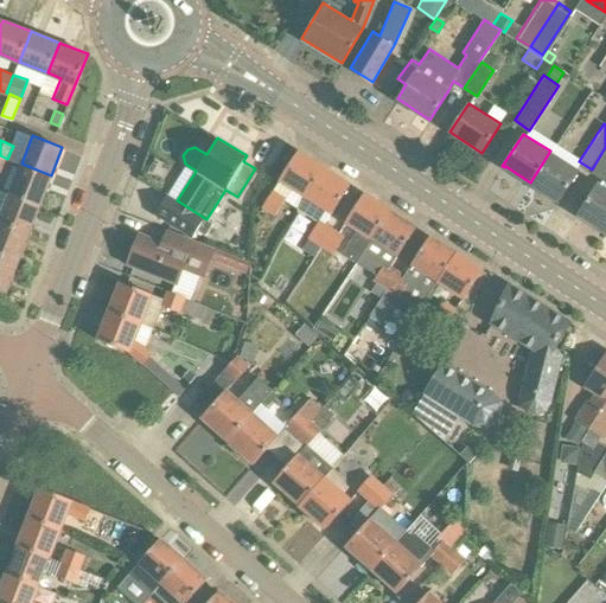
[(605,147),(592,170),(603,177),(598,183),(578,215),(579,216),(580,215),(605,231),(605,229),(605,147)]
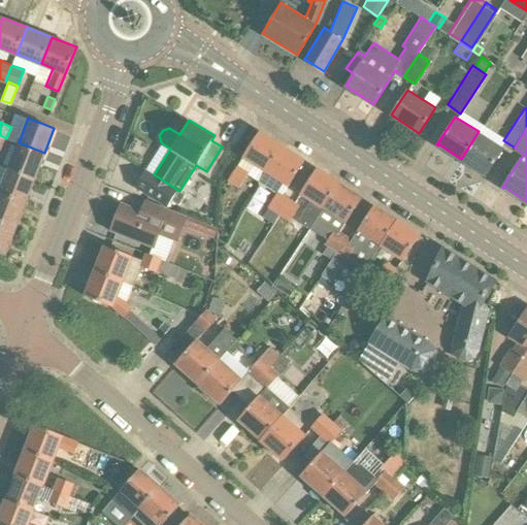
[(248,172),(259,179),(282,145),(259,131),(228,179),(238,186),(248,172)]
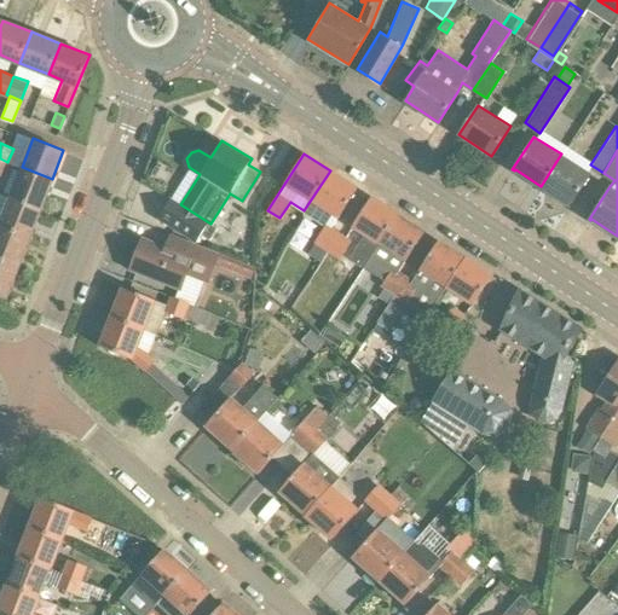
[(569,206),(590,173),(561,154),(541,186),(567,203),(566,204),(569,206)]
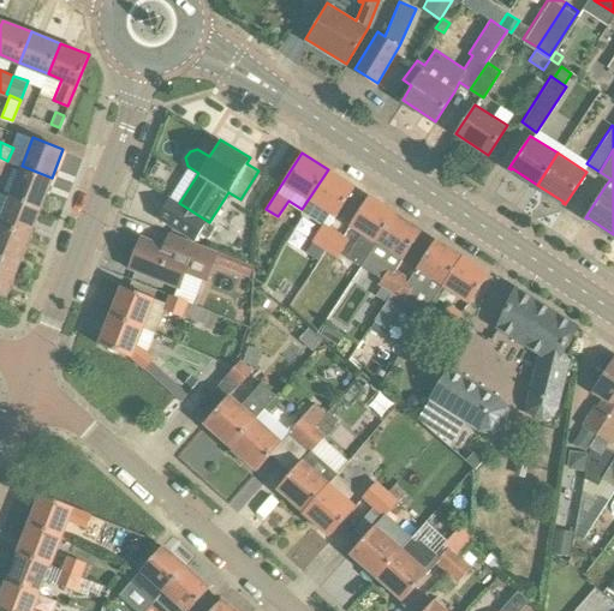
[(52,178),(22,166),(7,161),(3,174),(0,180),(0,190),(10,195),(40,207),(52,178)]
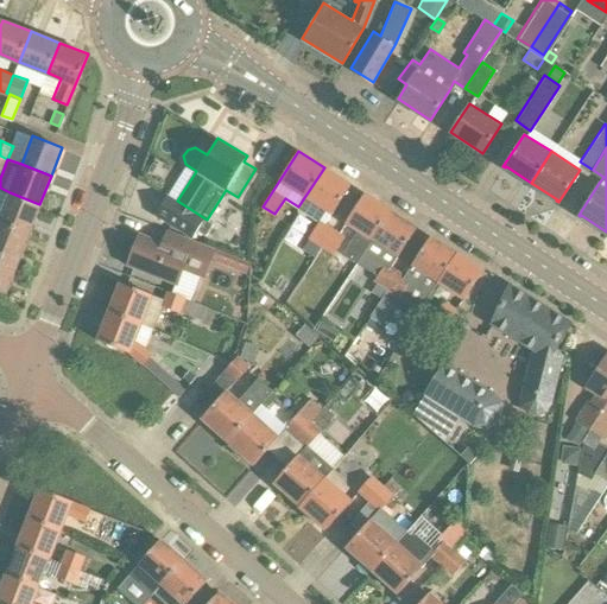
[(324,167),(298,207),(298,208),(318,221),(309,236),(322,245),(333,228),(324,223),(351,184),(324,167)]
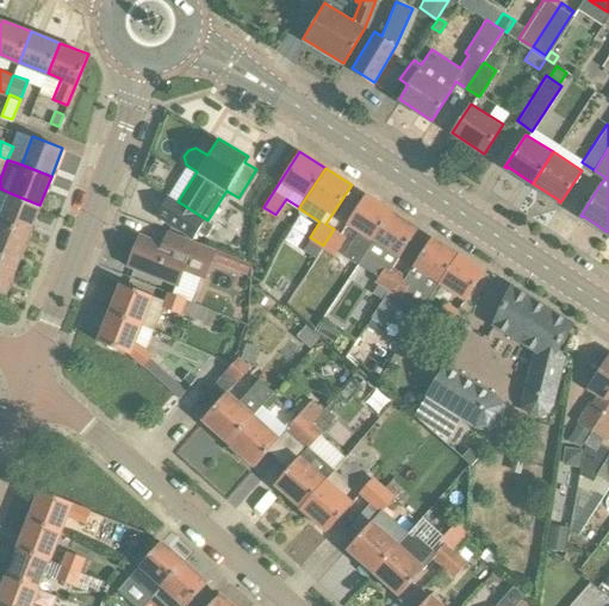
[(10,193),(4,208),(0,217),(0,222),(29,233),(39,205),(10,193)]
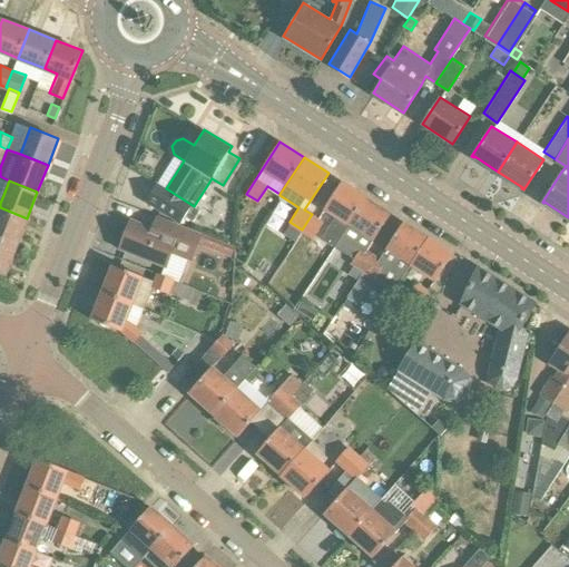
[(145,199),(180,222),(185,215),(193,221),(199,209),(194,206),(166,188),(156,182),(145,199)]
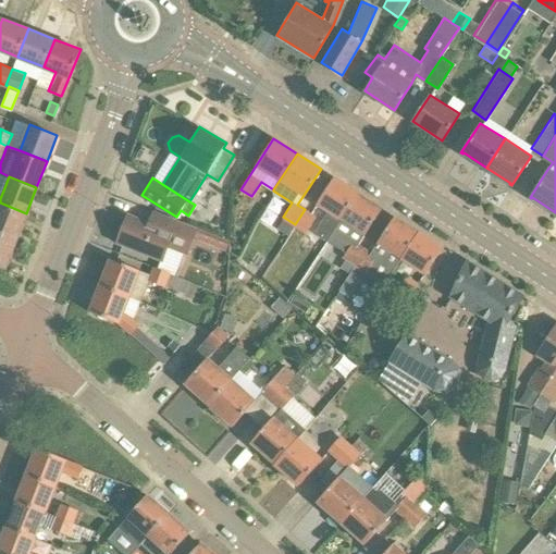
[(333,177),(317,202),(328,210),(313,232),(326,241),(341,218),(357,193),(333,177)]
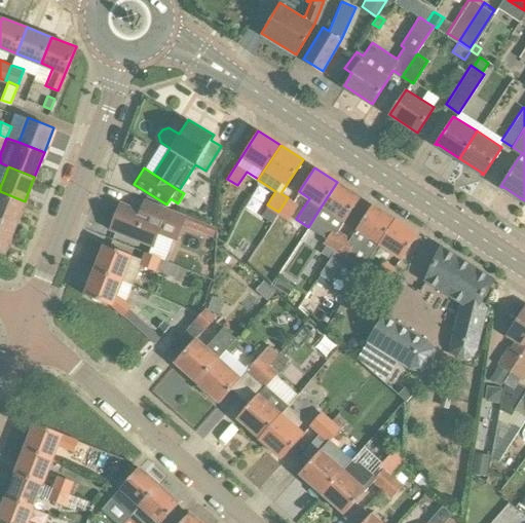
[(337,182),(322,206),(308,227),(326,238),(325,240),(327,241),(335,248),(344,234),(338,230),(360,196),(337,182)]
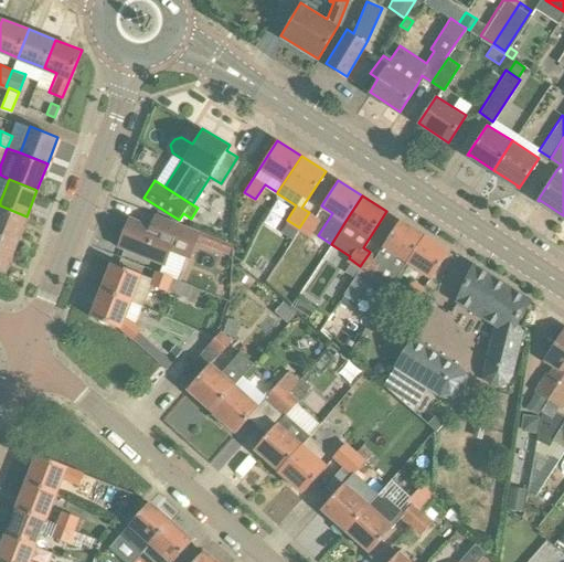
[(0,235),(17,242),(27,216),(0,205),(0,235)]
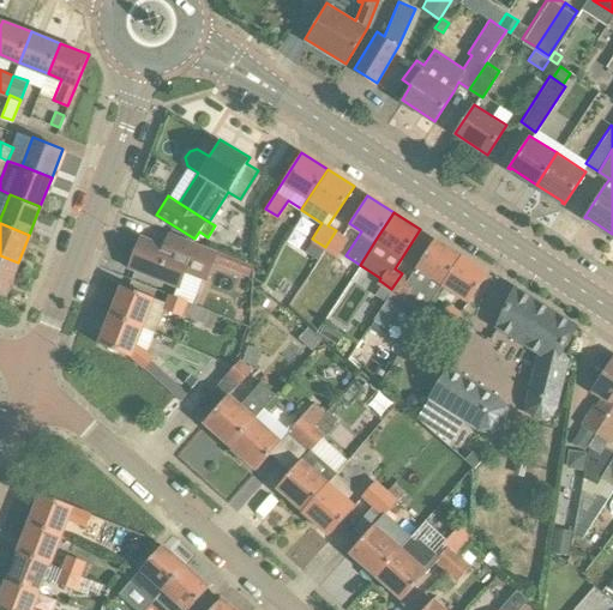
[(336,230),(325,247),(337,254),(347,240),(341,236),(342,235),(336,230)]
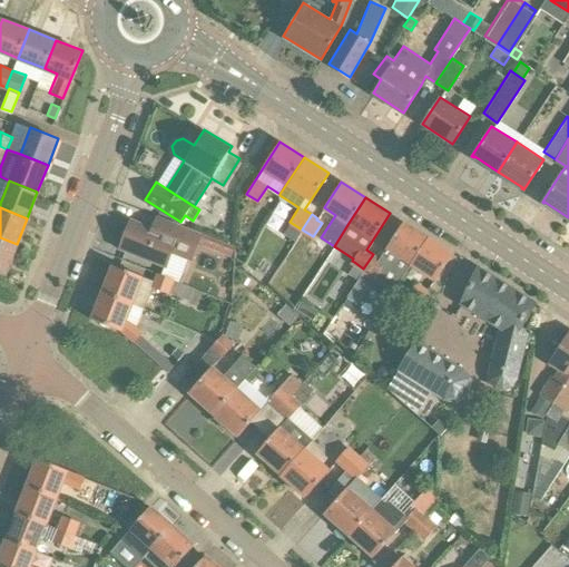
[(234,245),(200,232),(157,215),(153,227),(131,218),(120,247),(165,265),(170,251),(190,258),(198,240),(231,253),(234,245)]
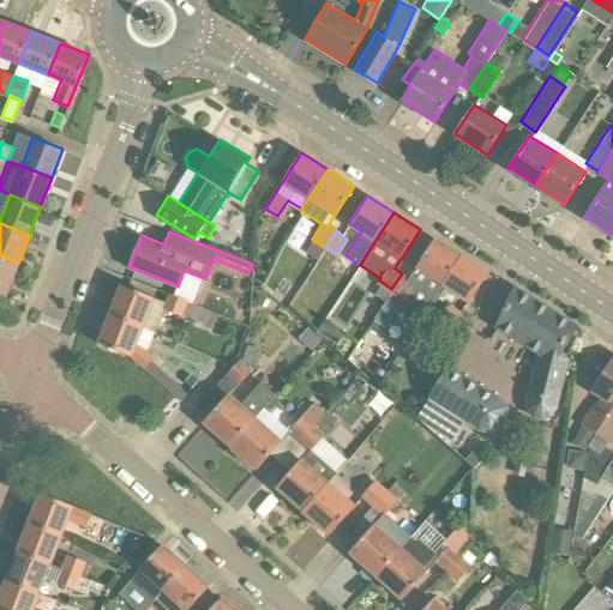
[(402,273),(391,289),(384,300),(373,316),(386,325),(407,295),(427,307),(443,283),(461,255),(434,239),(409,278),(402,273)]
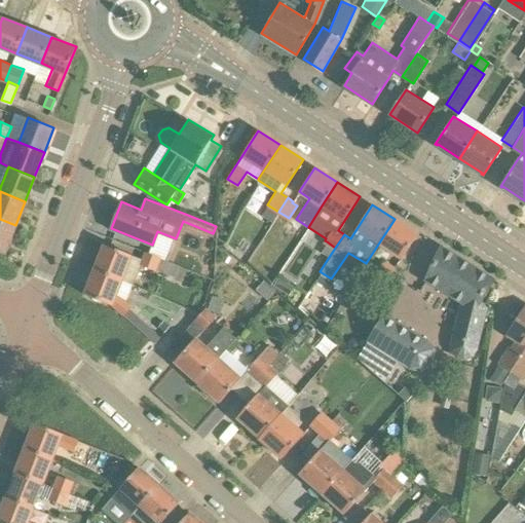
[(15,225),(0,219),(0,249),(5,251),(15,225)]
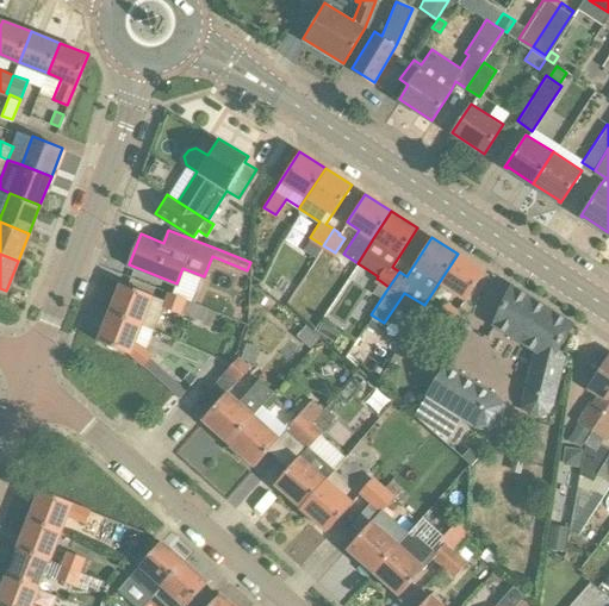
[(458,254),(440,281),(466,298),(484,270),(458,254)]
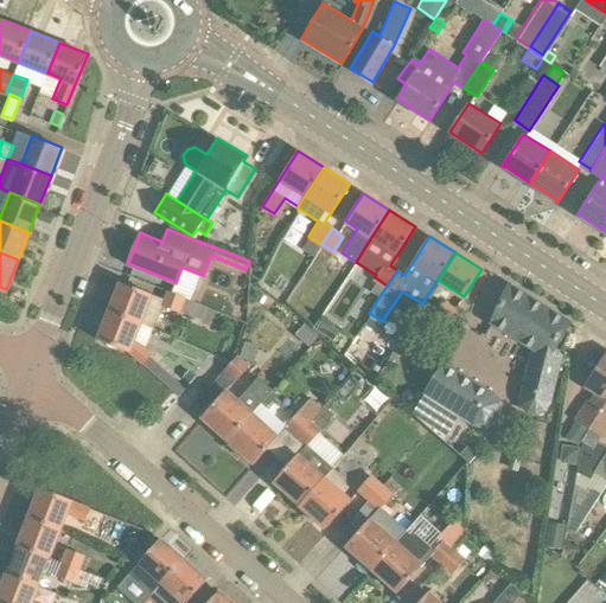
[(370,290),(380,296),(387,286),(377,278),(370,290)]
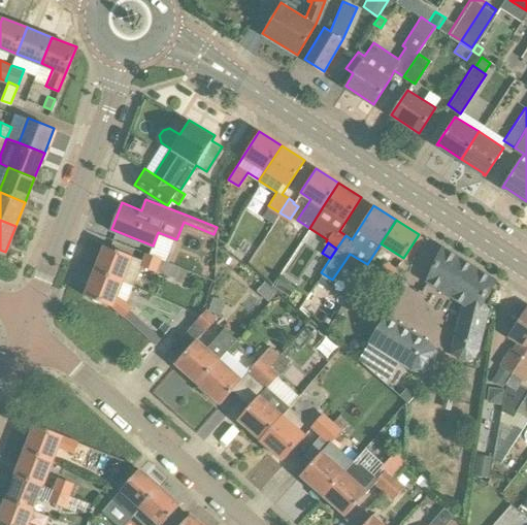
[(133,285),(140,265),(142,260),(105,244),(95,270),(121,280),(122,280),(133,285)]
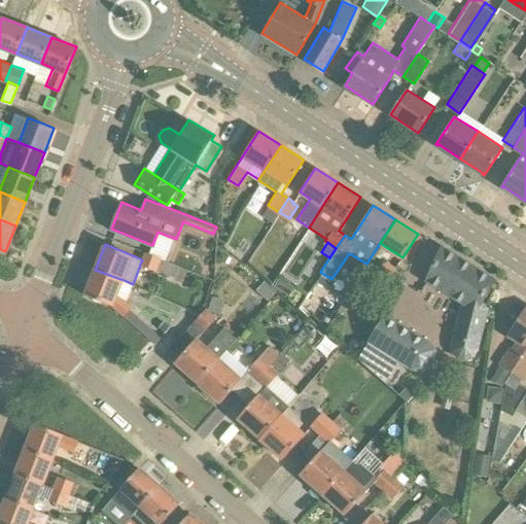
[(442,246),(425,280),(460,303),(450,343),(452,350),(457,357),(464,359),(471,354),(478,348),(488,307),(480,303),(495,278),(441,245),(442,246)]
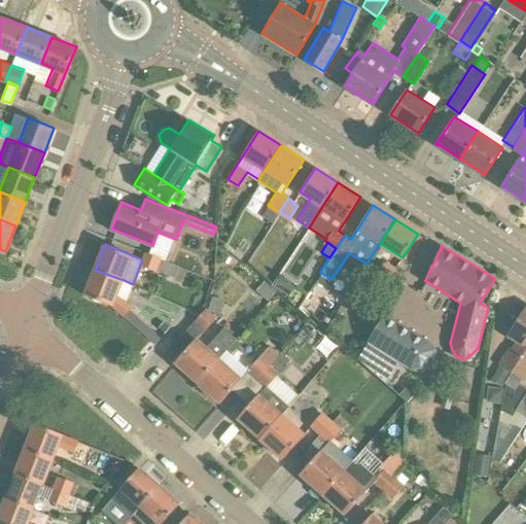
[(155,270),(161,257),(145,251),(142,259),(140,265),(155,270)]
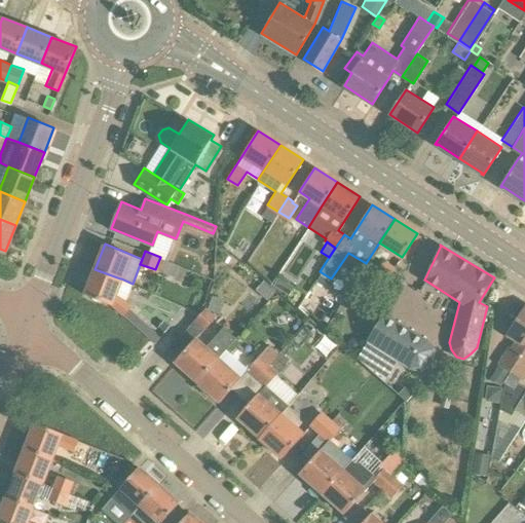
[(160,257),(155,269),(175,276),(179,264),(166,259),(163,258),(160,257)]
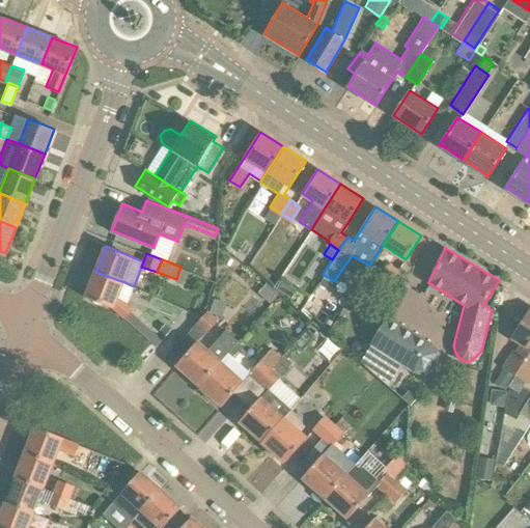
[(391,284),(399,271),(388,264),(380,277),(391,284)]
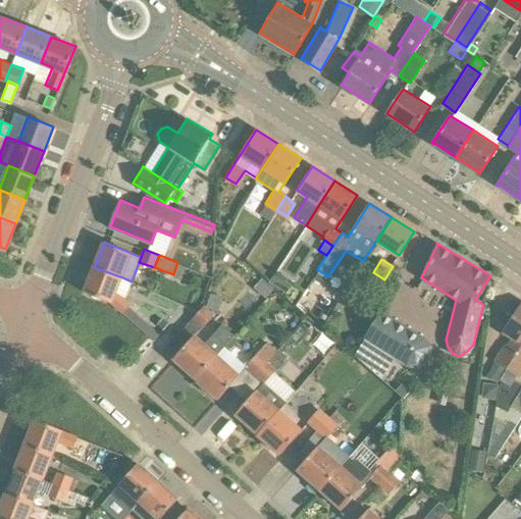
[(129,304),(113,290),(119,276),(94,267),(85,292),(110,302),(122,312),(129,304)]
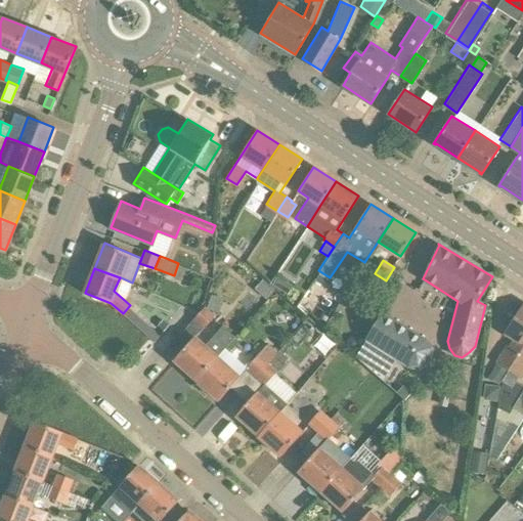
[(293,285),(277,274),(272,281),(271,284),(287,293),(288,291),(293,285)]
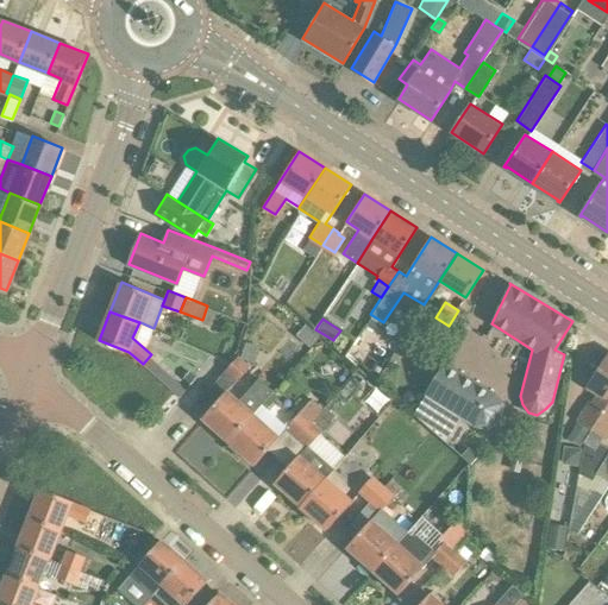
[(244,341),(240,353),(239,355),(255,361),(256,359),(259,347),(244,341)]
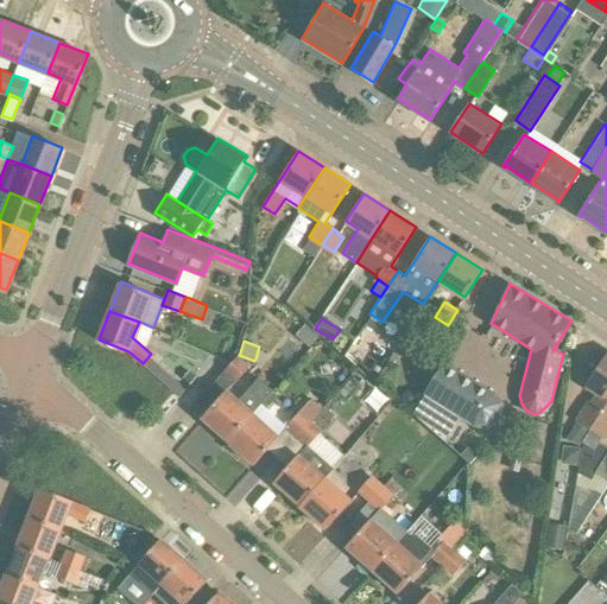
[(580,443),(582,439),(606,400),(606,351),(586,385),(598,392),(592,401),(589,400),(576,419),(567,434),(580,443)]
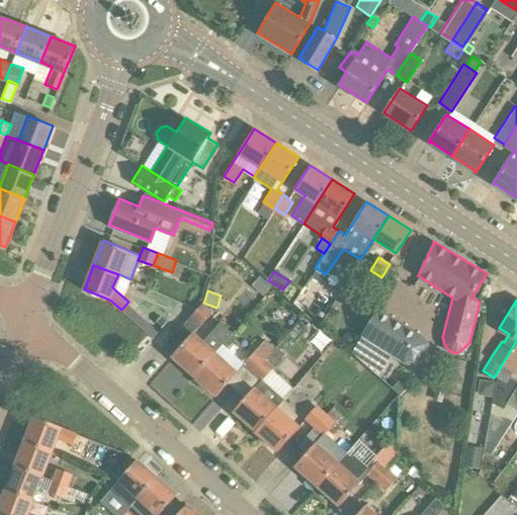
[(190,314),(199,323),(210,311),(200,303),(190,314)]
